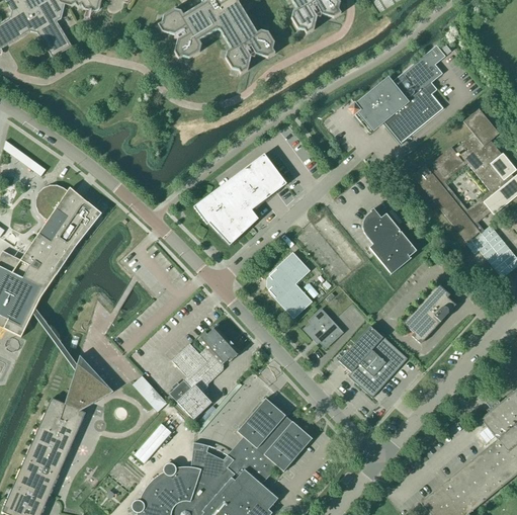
[(6,0),(12,8),(10,15),(0,21),(0,48),(30,29),(37,31),(54,57),(61,52),(65,53),(65,50),(73,45),(58,20),(62,17),(66,2),(73,4),(76,2),(78,5),(82,3),(84,7),(96,10),(100,7),(101,0),(202,0),(202,2),(184,13),(181,9),(175,8),(164,14),(162,21),(158,23),(163,30),(175,33),(178,37),(175,51),(179,58),(183,56),(189,57),(200,51),(202,44),(199,39),(218,28),(221,29),(232,48),(228,50),(226,57),(233,67),(239,69),(241,73),(249,69),(252,56),(256,53),(268,56),(275,52),(273,48),(275,41),(268,30),(261,28),(258,31),(239,1),(239,0),(292,0),(297,7),(293,9),(291,16),(298,27),(305,28),(308,32),(315,28),(318,15),(322,13),(334,16),(342,12),(339,8),(341,1),(340,0),(6,0)]
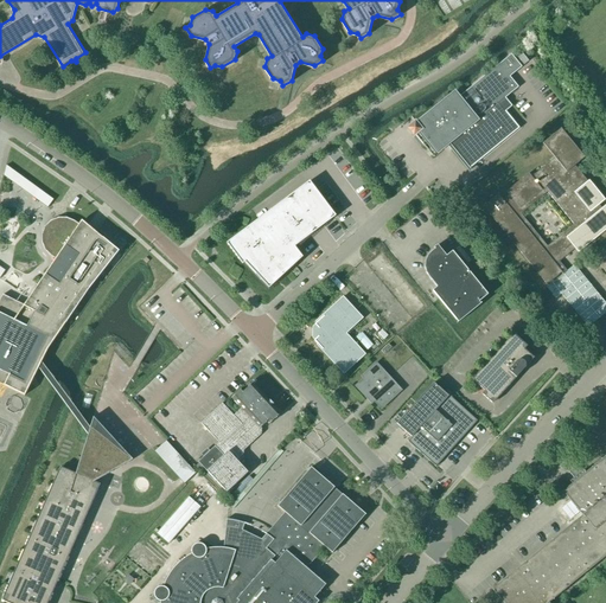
[(437,0),(445,13),(466,0),(437,0)]
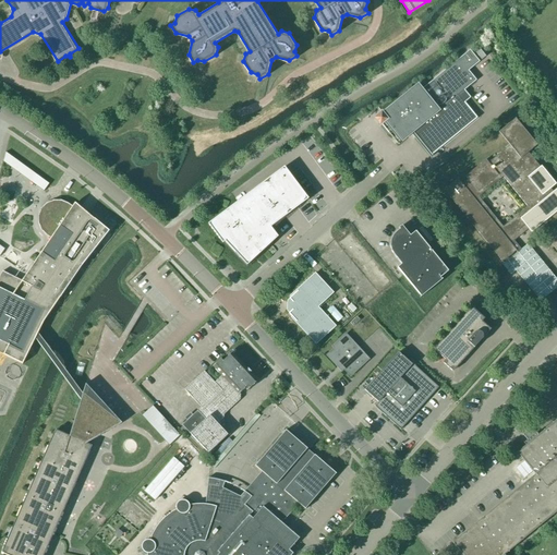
[(483,57),(486,53),(481,46),(476,49),(483,57)]
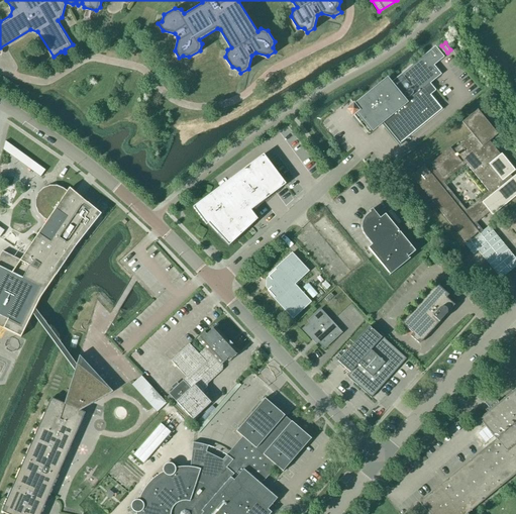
[(354,102),(347,107),(353,113),(354,112),(370,131),(383,121),(400,142),(401,142),(400,141),(443,107),(428,89),(432,86),(430,82),(442,72),(435,63),(445,55),(436,43),(392,80),(388,76),(355,103),(354,102)]
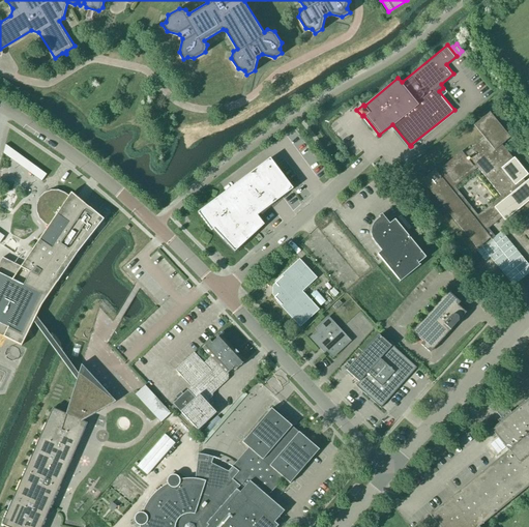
[(528,177),(523,182),(521,179),(528,173),(528,171),(515,155),(513,156),(502,143),(510,136),(490,111),(475,123),(487,137),(466,153),(463,149),(443,166),(446,170),(441,174),(436,168),(423,178),(478,246),(492,235),(486,229),(503,215),(505,218),(528,199),(528,177)]
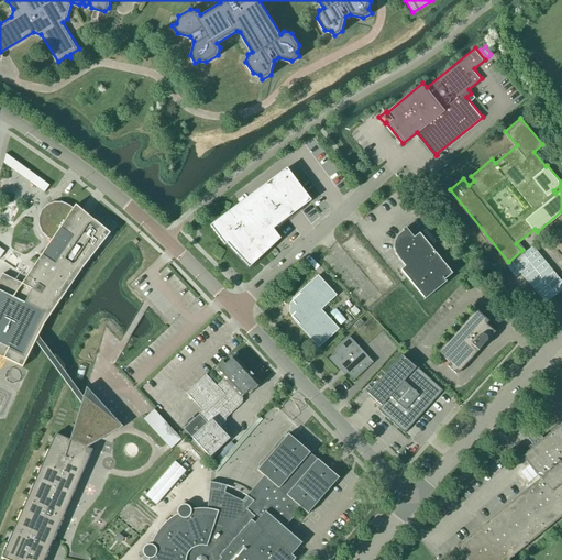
[(46,188),(52,182),(10,151),(4,158),(46,188)]
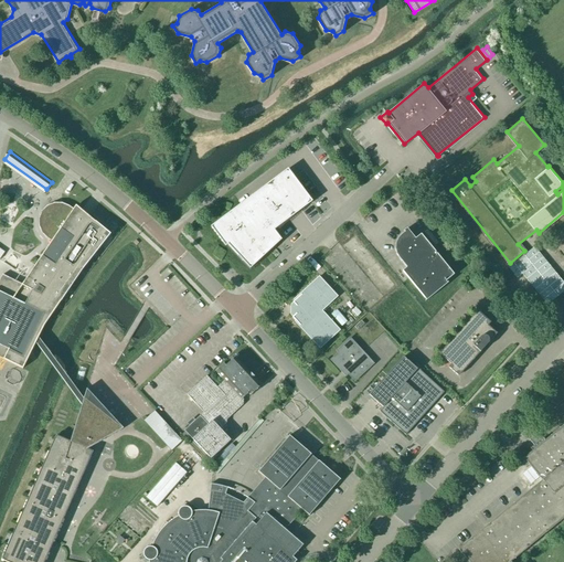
[(288,167),(212,224),(226,244),(229,243),(251,267),(283,237),(275,229),(314,200),(288,167)]
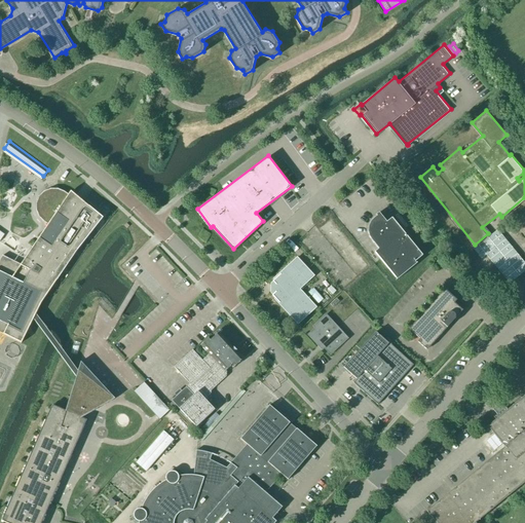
[(0,327),(24,339),(34,316),(36,311),(42,299),(76,247),(101,214),(87,202),(86,203),(69,188),(67,191),(63,189),(57,187),(49,186),(42,189),(37,194),(35,200),(35,208),(38,214),(43,219),(47,222),(22,261),(3,253),(0,259),(0,327)]
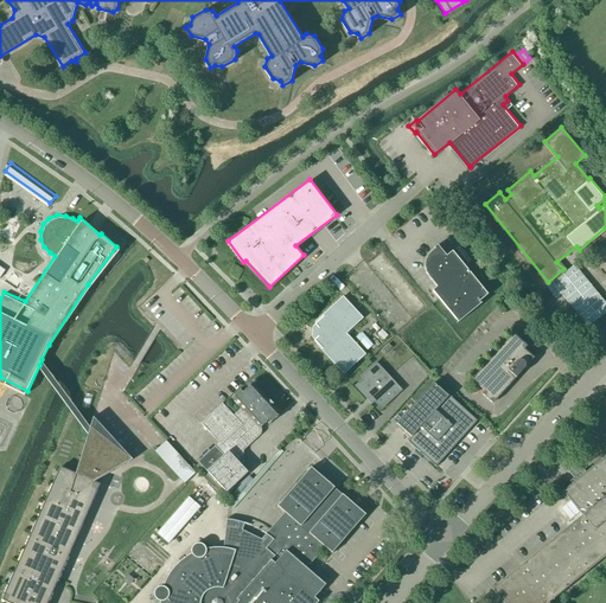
[(447,254),(439,243),(435,245),(437,247),(432,250),(429,252),(428,254),(426,258),(426,264),(427,270),(429,275),(438,284),(433,288),(459,319),(458,320),(483,301),(482,300),(482,301),(480,299),(489,292),(453,249),(447,254)]
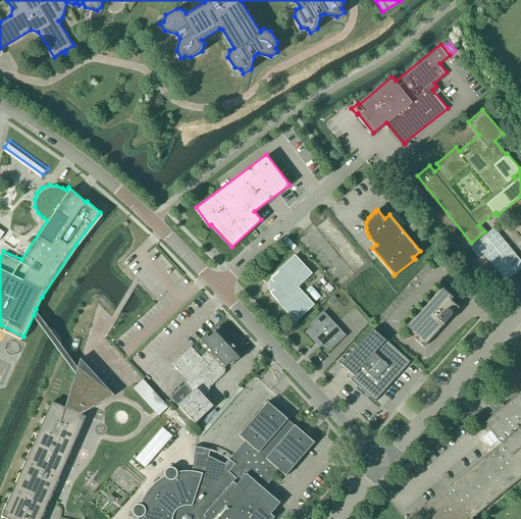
[(318,223),(329,236),(340,226),(329,214),(318,223)]
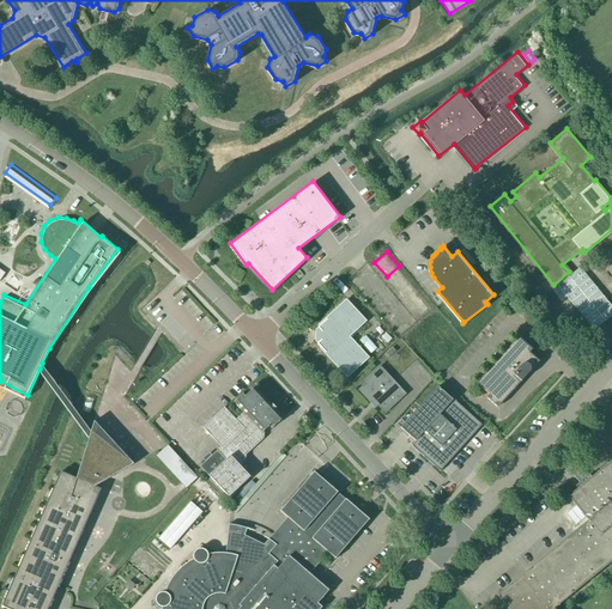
[(569,274),(553,287),(562,298),(568,294),(595,328),(611,314),(611,303),(581,265),(574,270),(565,261),(562,265),(569,272),(568,273),(569,274)]
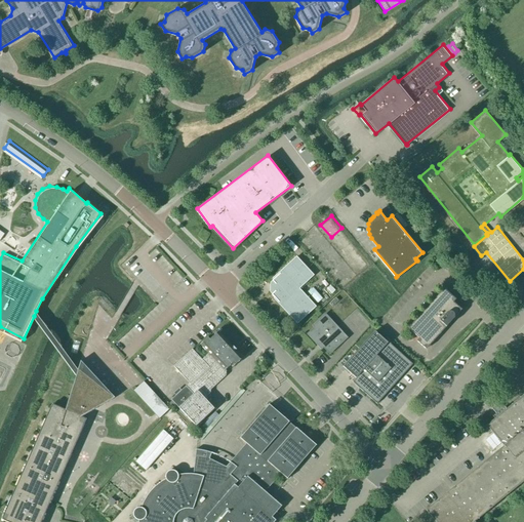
[(298,320),(315,305),(298,286),(313,273),(297,255),(273,278),(275,280),(274,281),(273,288),(275,290),(273,292),(298,320)]
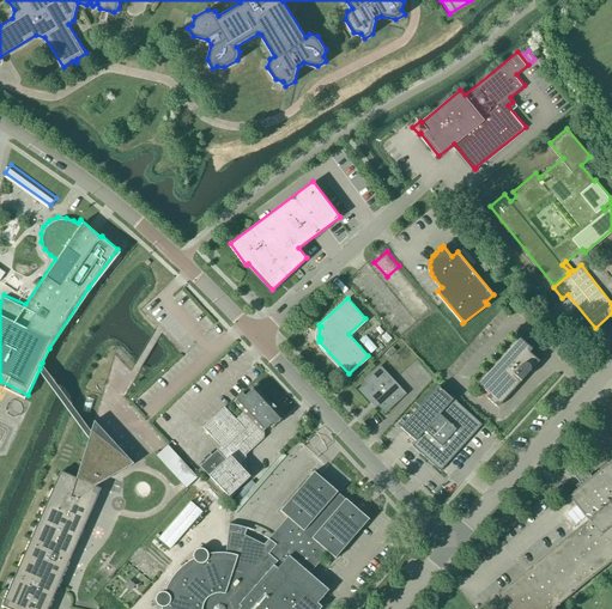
[(539,358),(526,347),(529,343),(525,340),(520,335),(513,343),(479,379),(478,381),(479,381),(484,384),(483,385),(491,393),(489,395),(494,400),(498,403),(521,378),(522,379),(523,377),(528,372),(528,371),(527,371),(528,370),(528,369),(528,367),(528,366),(527,366),(527,365),(529,363),(533,365),(539,359),(539,358)]
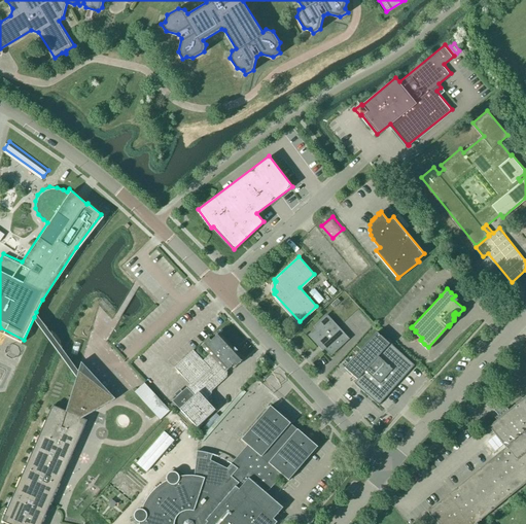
[(34,317),(77,375),(78,370),(36,312),(34,317)]
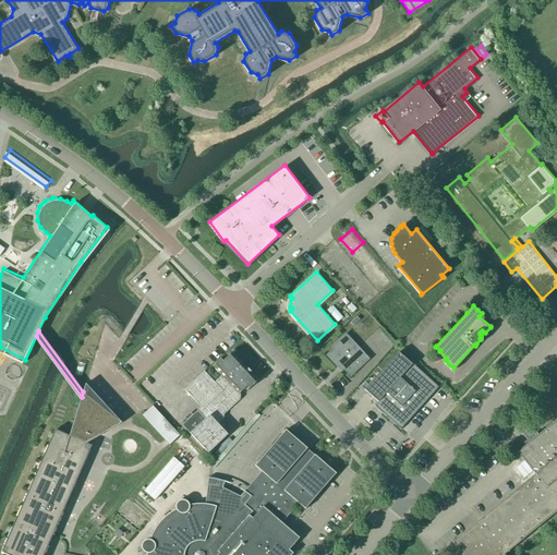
[(351,373),(370,357),(347,333),(334,344),(336,346),(328,352),(339,364),(341,362),(351,373)]
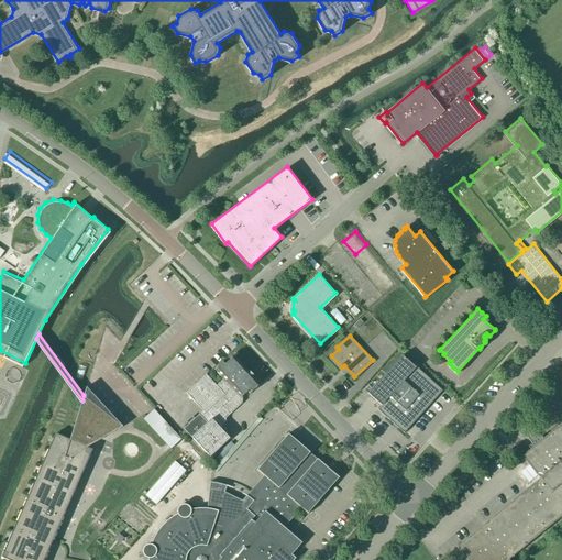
[(261,382),(234,353),(228,360),(226,358),(216,368),(224,376),(218,383),(207,372),(187,391),(204,408),(185,426),(211,454),(230,436),(221,427),(226,423),(226,414),(221,408),(237,393),(240,396),(249,390),(251,392),(261,382)]
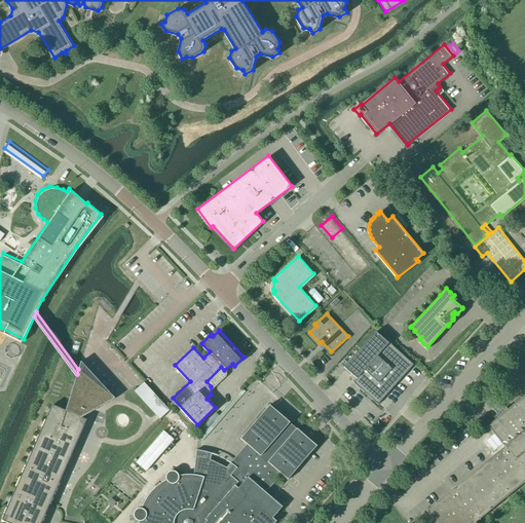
[(389,341),(376,330),(344,365),(358,377),(354,380),(378,402),(414,363),(390,340),(389,341)]
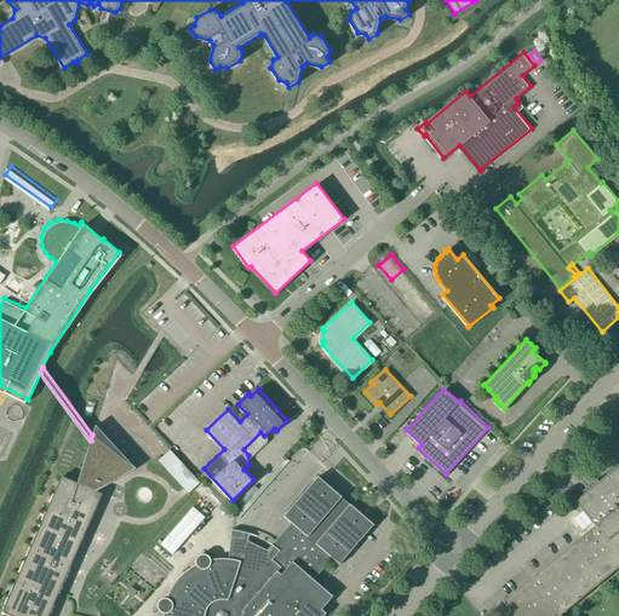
[(96,424),(92,435),(91,441),(78,481),(62,475),(3,610),(15,615),(49,615),(103,491),(98,489),(136,467),(136,466),(135,466),(95,433),(97,424),(96,424)]
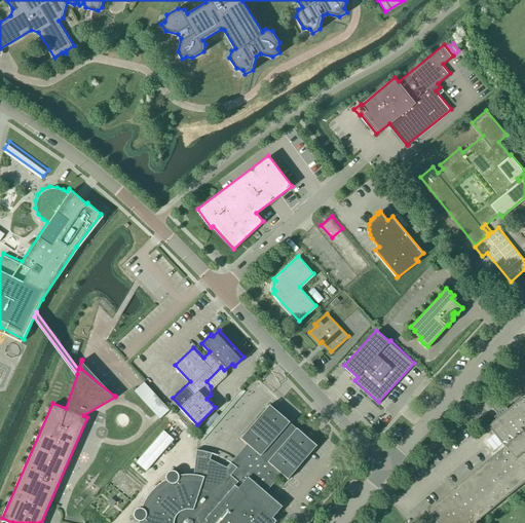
[(172,407),(145,379),(136,388),(161,416),(172,407)]
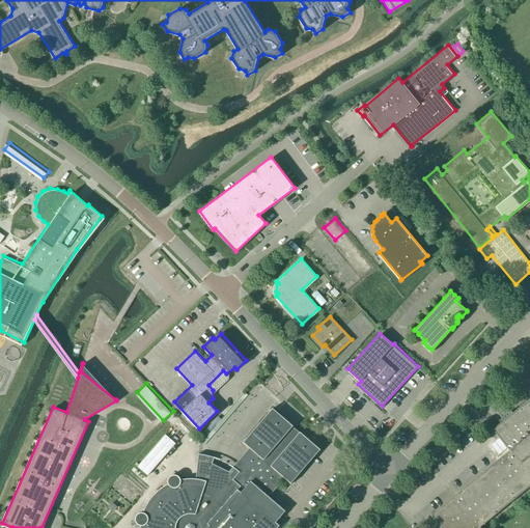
[(529,396),(493,427),(510,448),(431,513),(443,527),(482,527),(480,525),(529,484),(529,396)]
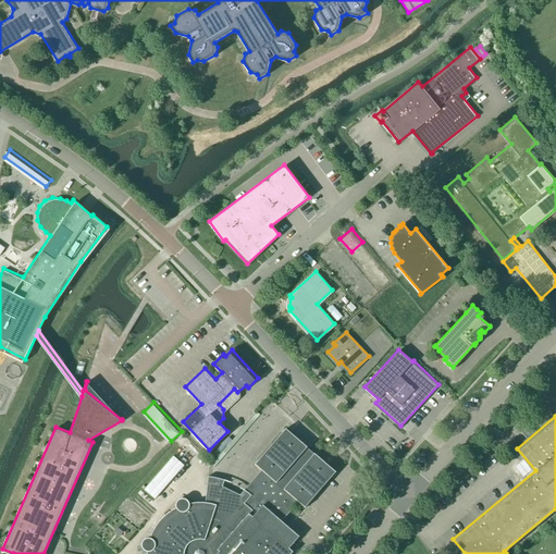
[(141,542),(141,543),(143,545),(143,546),(144,548),(145,549),(146,550),(148,550),(148,553),(288,553),(293,550),(289,546),(299,534),(282,520),(299,501),(306,506),(336,470),(286,427),(256,463),(262,468),(241,493),(223,484),(225,478),(209,475),(206,501),(204,501),(197,501),(195,501),(189,502),(189,501),(188,500),(187,499),(187,497),(186,497),(185,497),(184,496),(183,496),(181,496),(181,497),(178,497),(177,499),(177,500),(176,502),(176,503),(176,505),(176,506),(171,509),(165,513),(160,518),(156,526),(153,530),(151,533),(150,537),(149,537),(148,537),(147,537),(145,538),(144,539),(143,540),(141,542)]
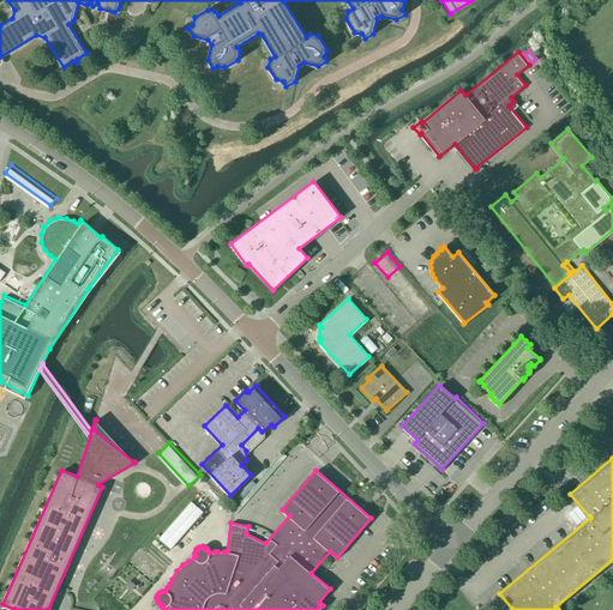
[(193,499),(160,536),(172,547),(205,509),(193,499)]
